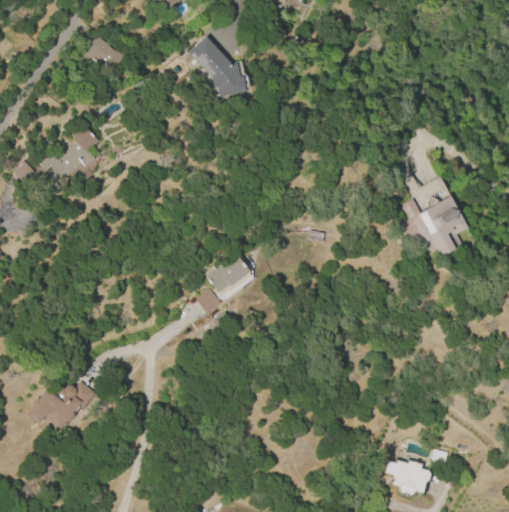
[(179,0),(169,8),(164,2),(158,7),(153,0),(179,0)]
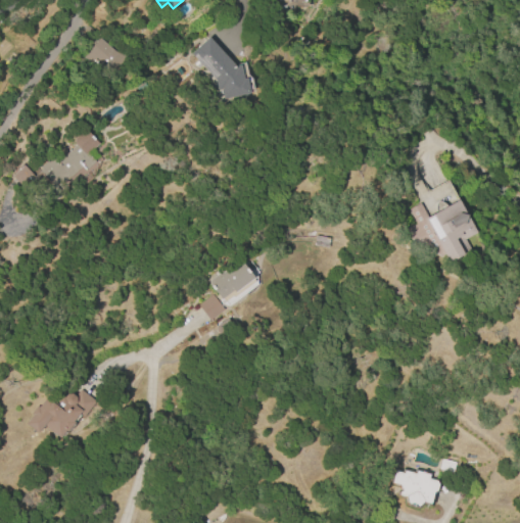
[(217,80),(193,54),(210,37),(237,66),(242,65),(245,79),(248,78),(252,94),(226,99),(224,89),(220,90),(217,80)]
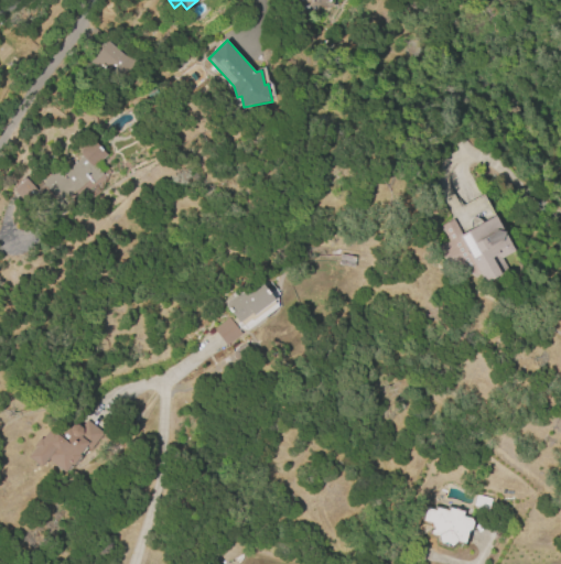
[(93,62),(110,42),(128,57),(130,54),(138,61),(126,76),(117,69),(110,76),(93,62)]
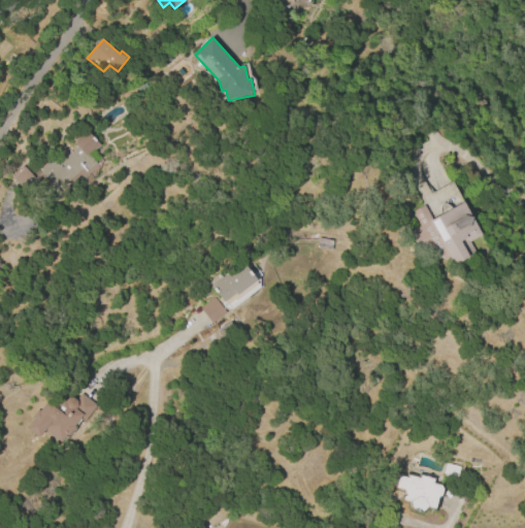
[(36,177),(42,172),(43,168),(56,159),(60,158),(63,162),(78,146),(76,144),(77,140),(87,132),(90,132),(101,144),(100,146),(92,155),(100,164),(89,174),(85,170),(56,197),(46,188),(34,200),(13,178),(26,167),(36,177)]
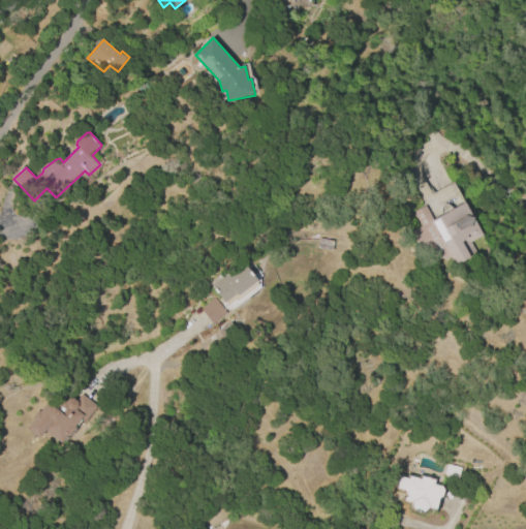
[(466,201),(484,236),(472,242),(476,250),(470,254),(471,257),(457,266),(420,244),(413,231),(423,226),(414,212),(427,206),(435,219),(466,201)]
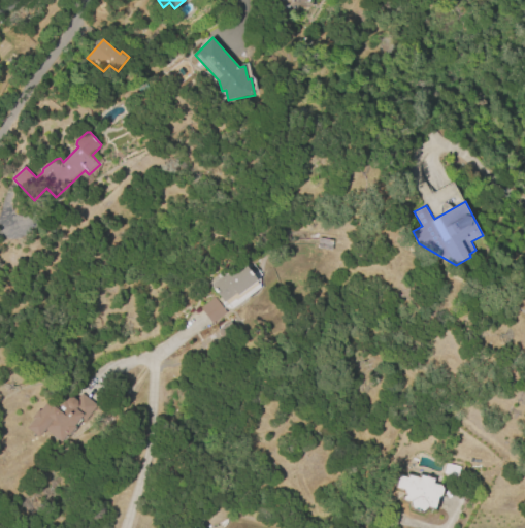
[(335,240),(333,251),(319,249),(320,237),(335,240)]
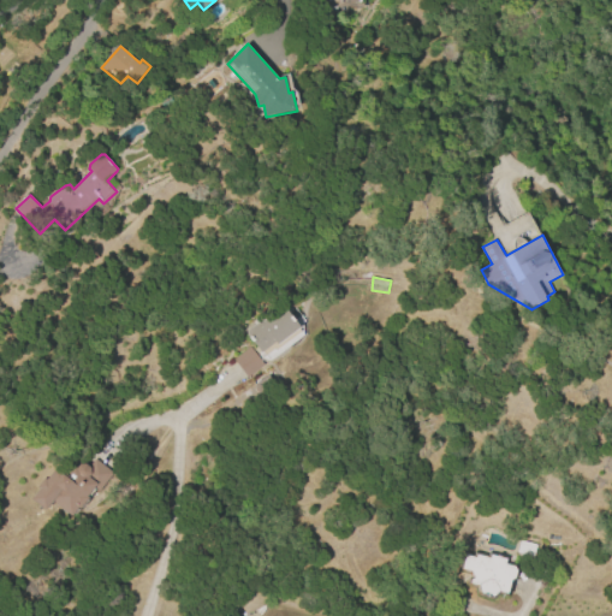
[(302,327),(279,343),(278,342),(262,353),(249,335),(249,331),(261,323),(261,324),(285,306),(302,327)]
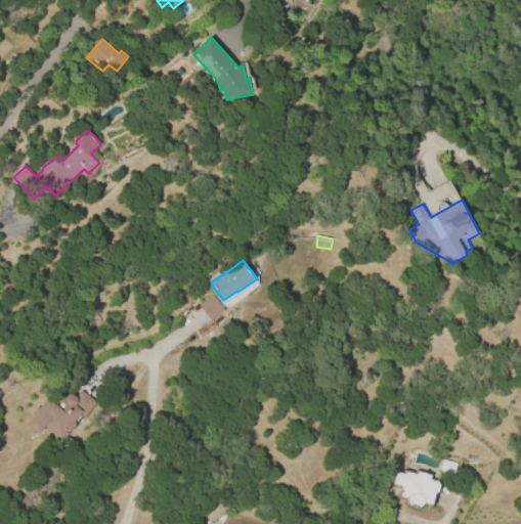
[(212,320),(201,306),(215,296),(225,311),(212,320)]
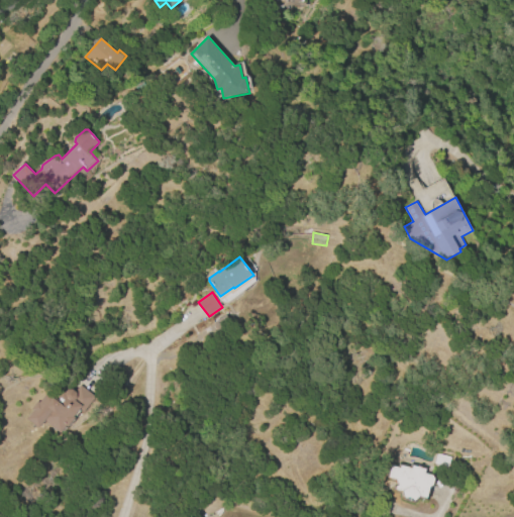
[(25,419),(32,410),(30,409),(38,400),(40,402),(47,393),(54,398),(55,396),(58,398),(64,391),(66,393),(68,390),(72,389),(76,392),(82,386),(96,397),(83,412),(80,410),(74,417),(76,418),(68,427),(67,425),(61,434),(45,421),(38,429),(25,419)]
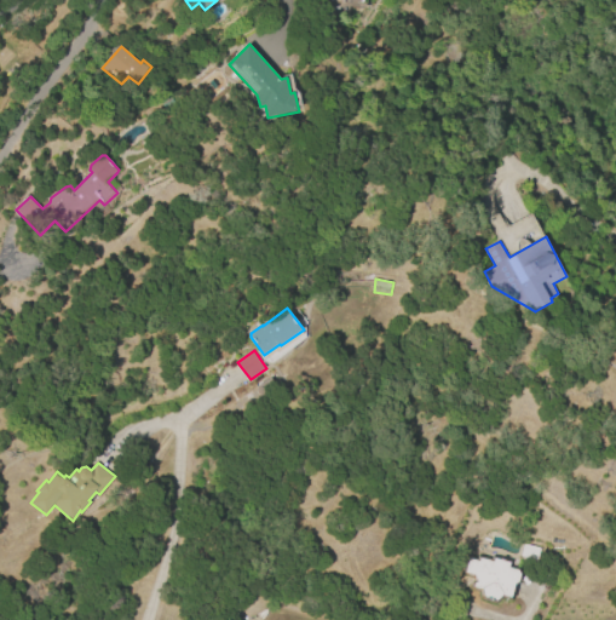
[(525,544),(541,549),(537,560),(523,556),(525,544)]
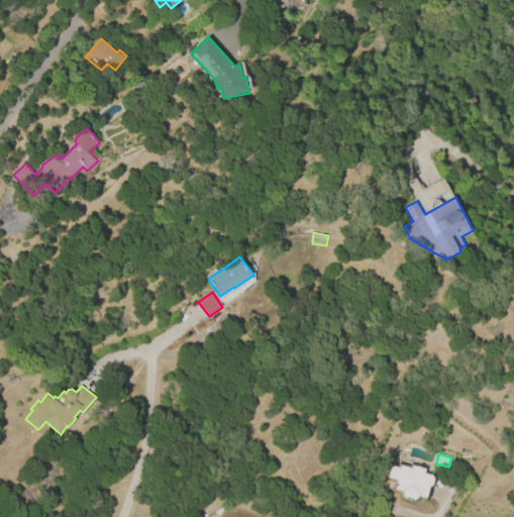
[(393,466),(401,468),(402,466),(412,469),(413,466),(426,470),(425,474),(433,476),(435,479),(433,485),(430,486),(427,498),(419,496),(415,501),(412,500),(412,502),(407,501),(407,499),(404,498),(402,492),(396,490),(397,486),(399,485),(396,480),(389,478),(393,466)]
